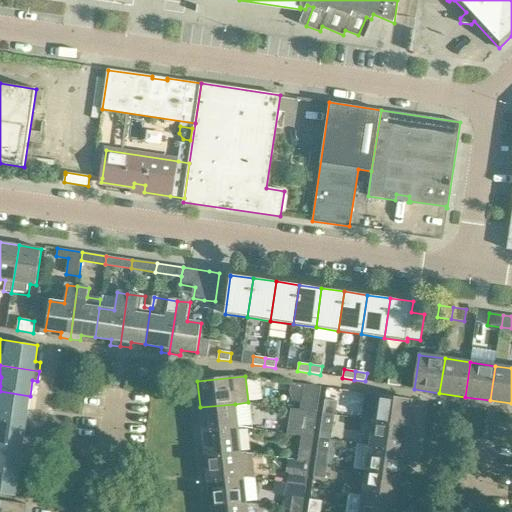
[(389,376),(388,385),(400,386),(401,378),(389,376)]
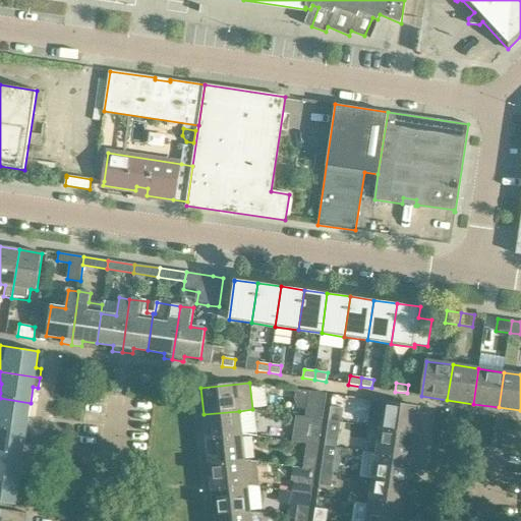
[(303,418),(310,419),(323,421),(327,394),(307,391),(303,418)]
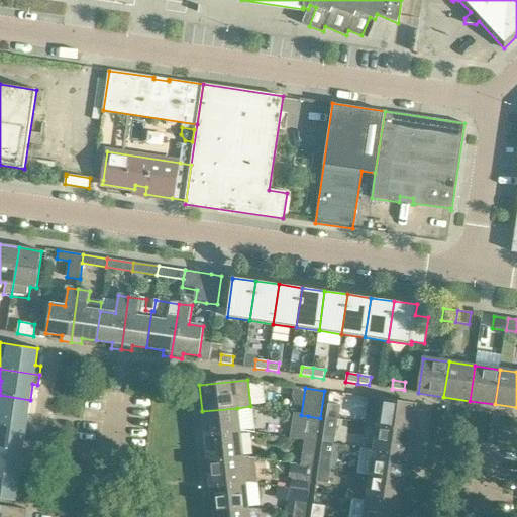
[(0,420),(31,425),(33,416),(28,415),(30,400),(0,395),(0,420)]
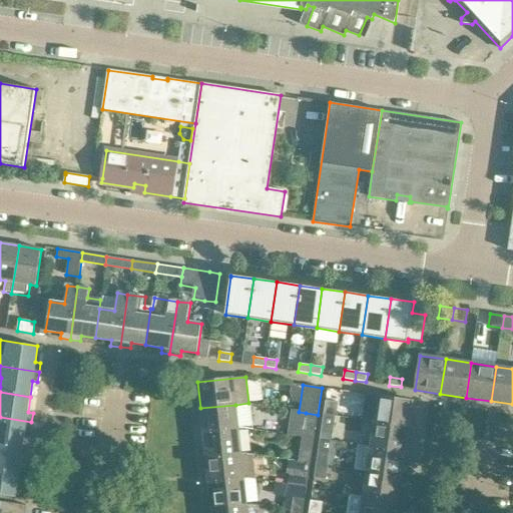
[(376,408),(374,423),(409,428),(413,401),(366,394),(364,406),(376,408)]
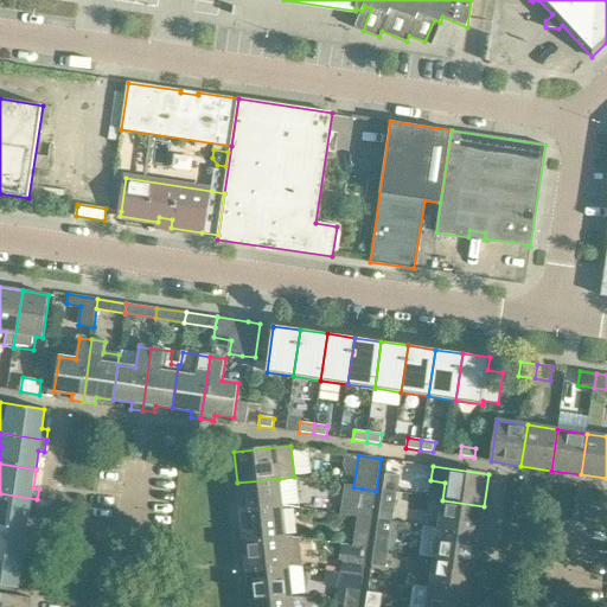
[(384,475),(382,492),(397,493),(400,478),(384,475)]
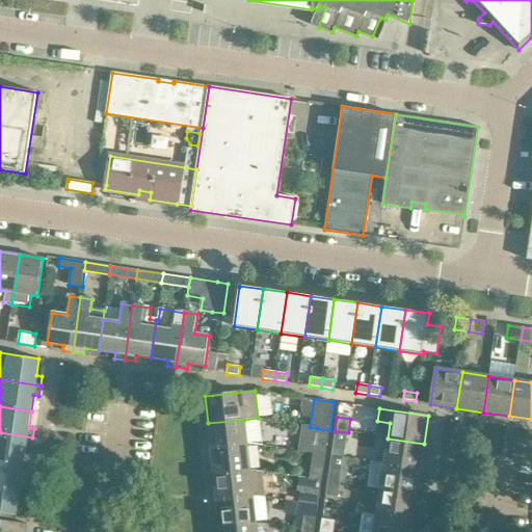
[(247,445),(244,420),(208,423),(211,449),(247,445)]
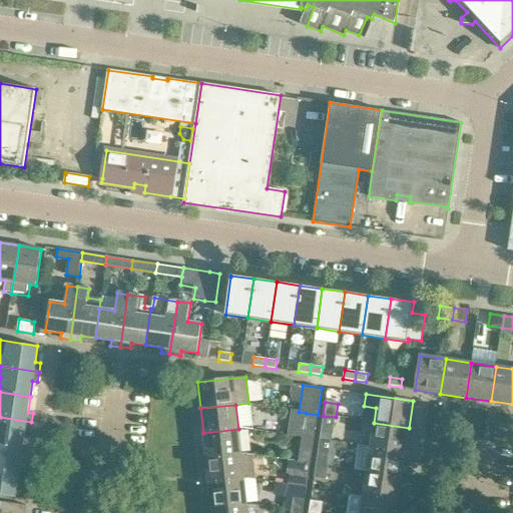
[(314,439),(318,415),(306,413),(302,437),(314,439)]
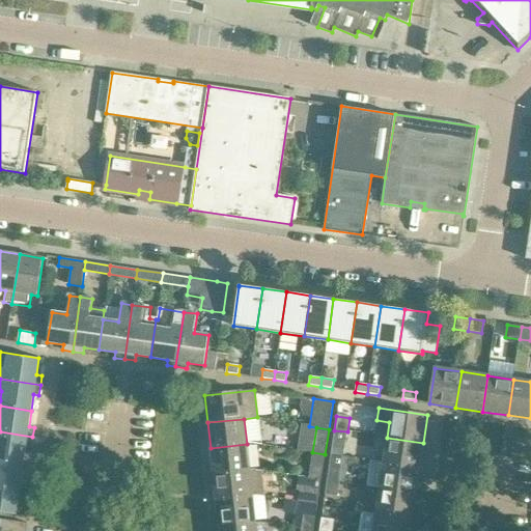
[(334,430),(331,455),(343,457),(347,431),(334,430)]
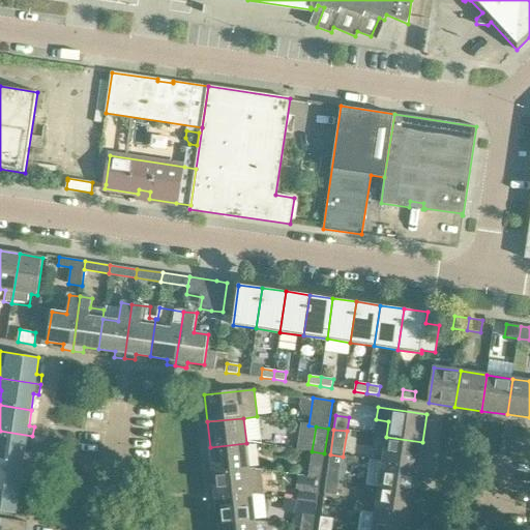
[(0,458),(23,462),(26,445),(31,446),(31,445),(32,436),(0,431),(0,458)]
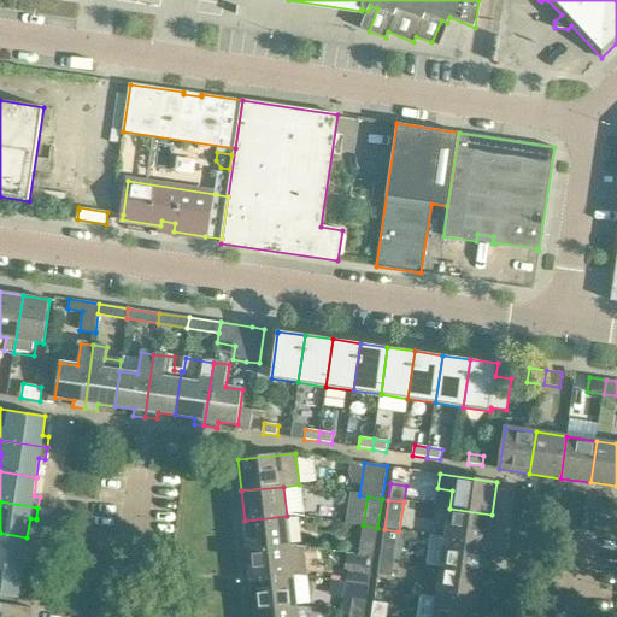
[(445,538),(488,544),(492,515),(450,509),(445,538)]
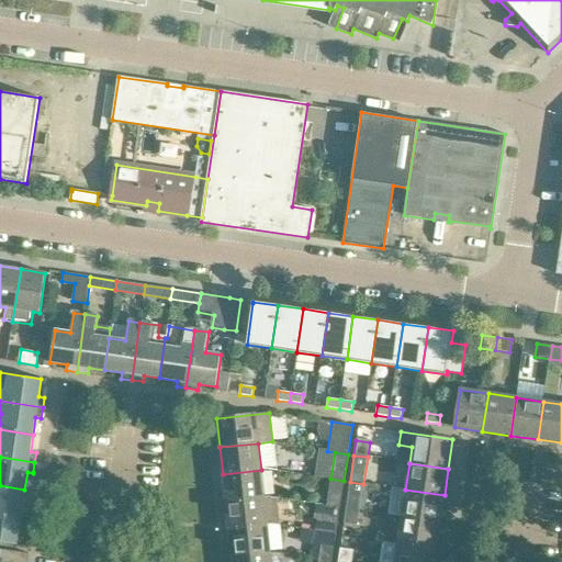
[(223,474),(226,502),(265,498),(261,470),(223,474)]
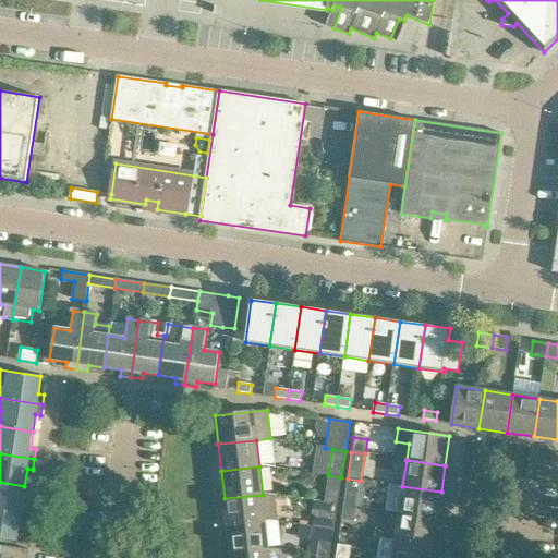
[(328,475),(325,502),(338,505),(341,477),(328,475)]
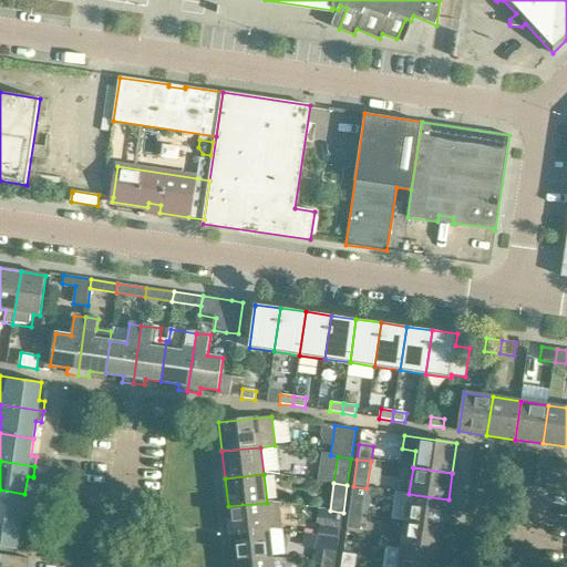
[(353,486),(349,514),(362,515),(367,488),(353,486)]
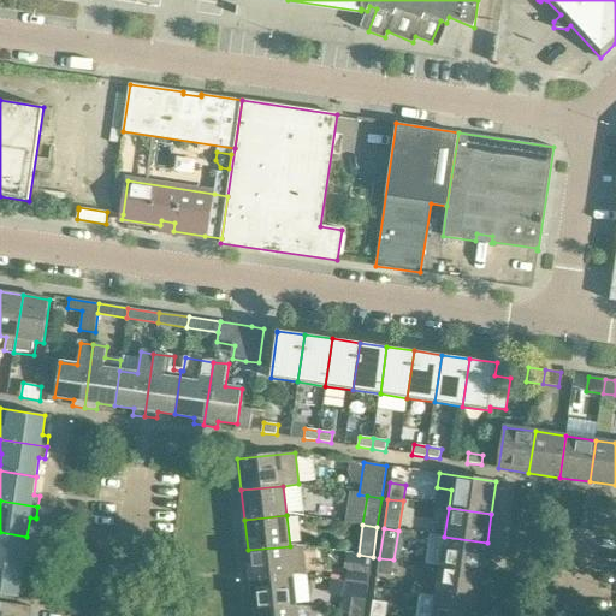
[(0,563),(29,568),(30,556),(24,555),(27,537),(0,532),(0,563)]
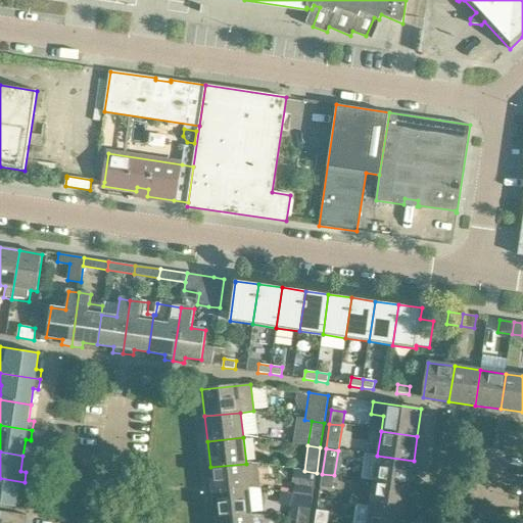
[(374,481),(410,486),(414,461),(377,456),(364,454),(361,479),(374,481)]
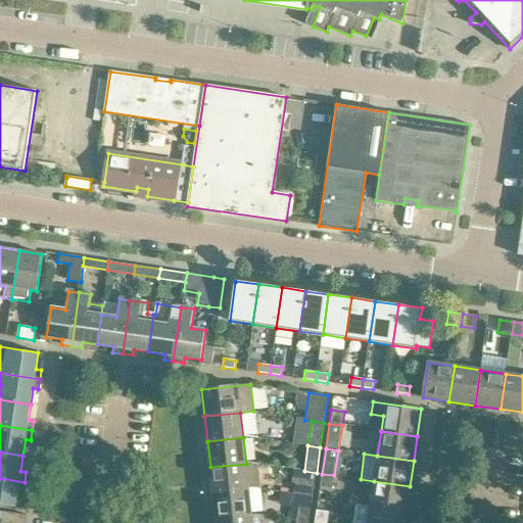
[(246,464),(210,467),(212,492),(249,489),(258,489),(256,464),(246,464)]
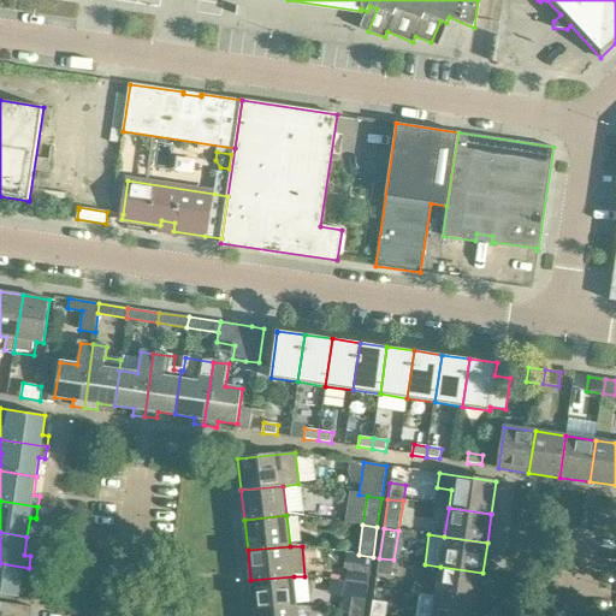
[(369,576),(373,557),(359,555),(355,574),(369,576)]
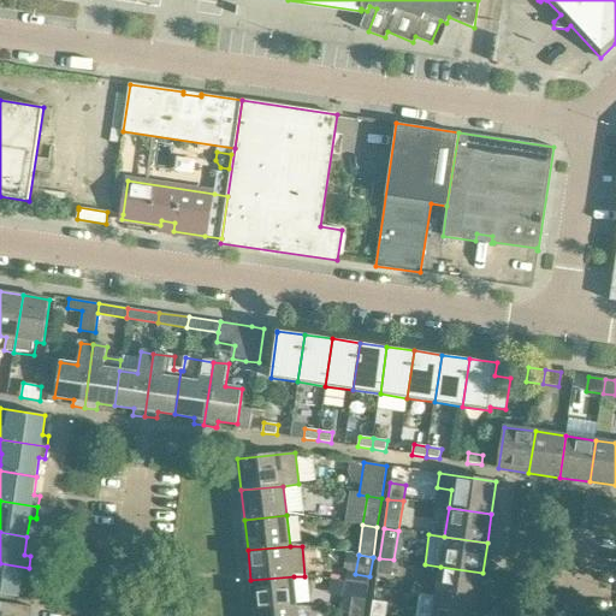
[(391,579),(394,560),(379,558),(377,576),(391,579)]
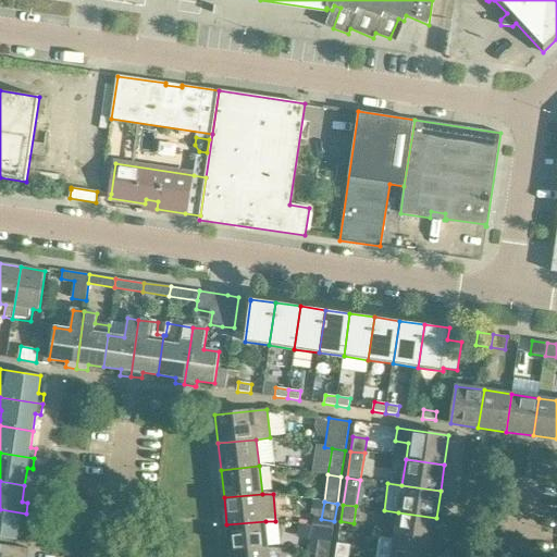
[(25,522),(26,514),(0,509),(0,537),(16,540),(19,522),(24,523),(25,522)]
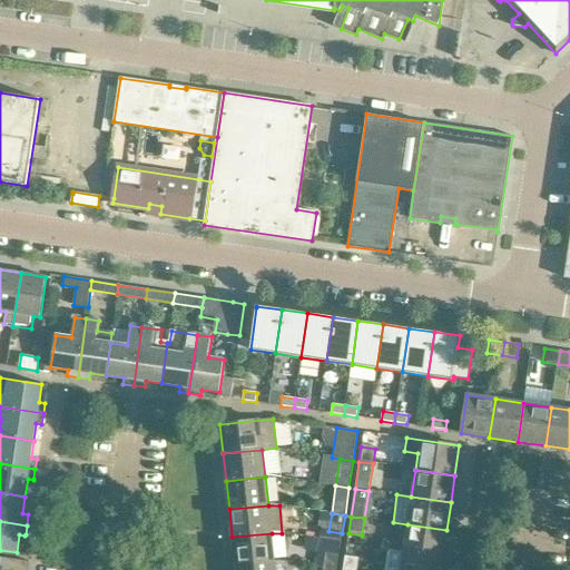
[(403,551),(442,558),(446,530),(408,524),(403,551)]
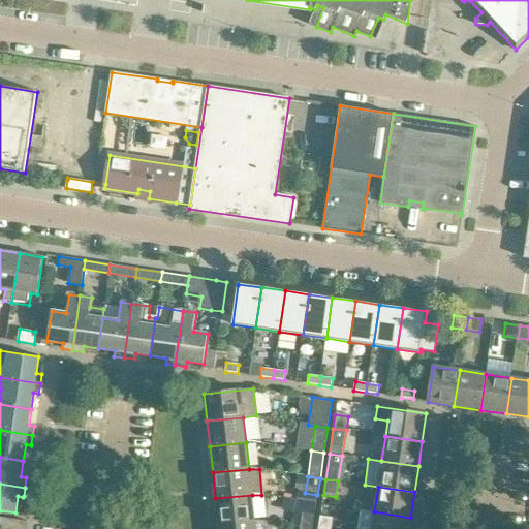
[(215,498),(218,525),(254,522),(252,495),(215,498)]
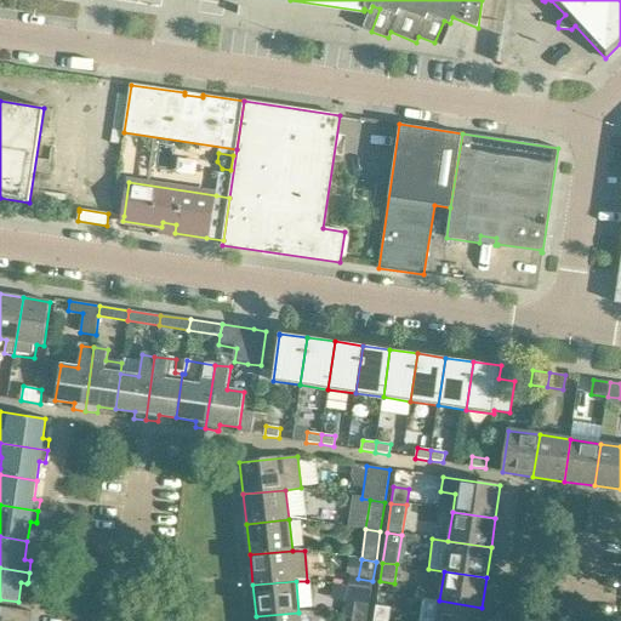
[(423,599),(420,620),(479,620),(482,608),(439,600),(423,599)]
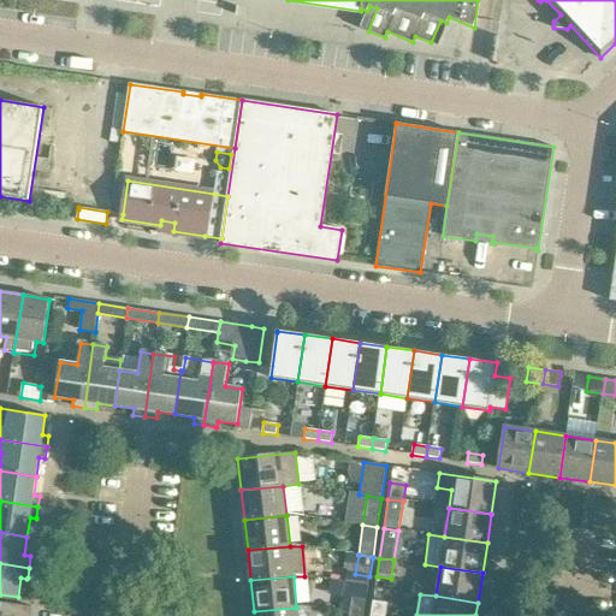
[(351,599),(349,614),(365,615),(366,602),(351,599)]
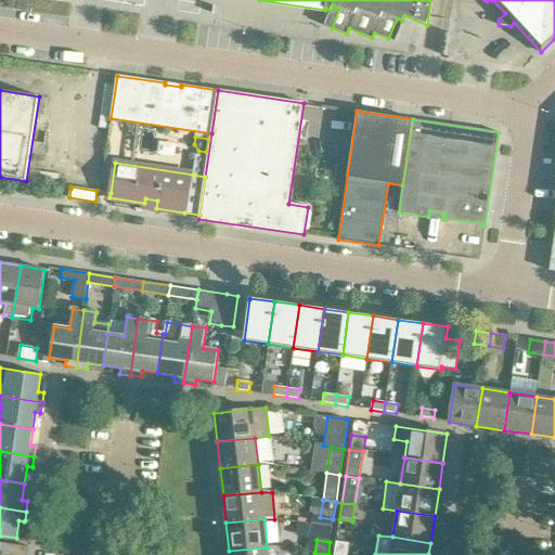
[(2,542),(1,554),(0,554),(27,554),(28,546),(2,542)]
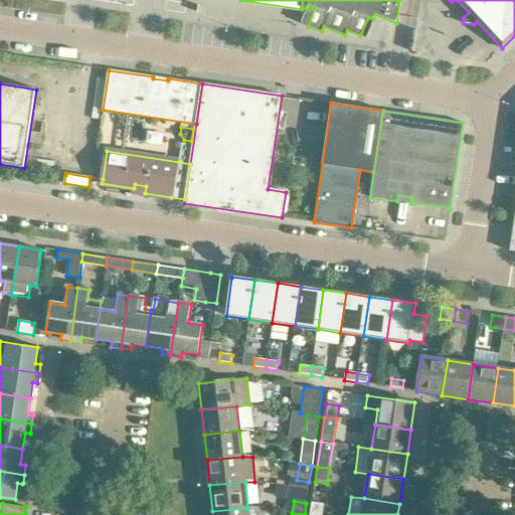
[(312,504),(310,514),(322,514),(324,506),(312,504)]
